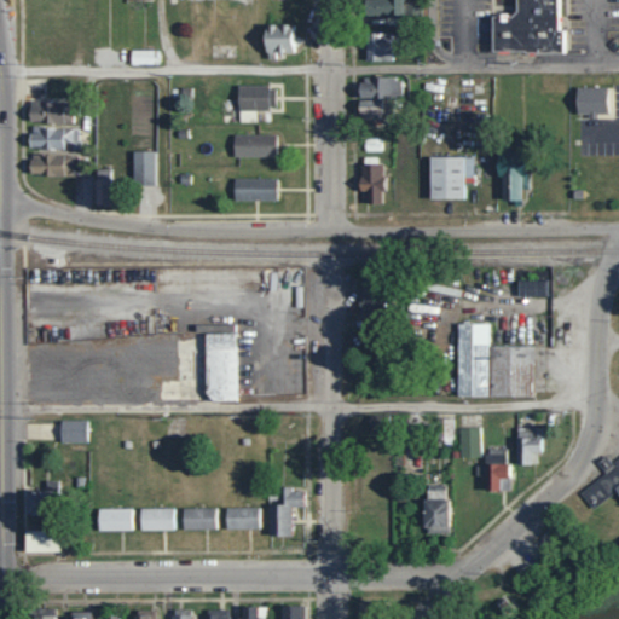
[(363,0),(364,16),(397,15),(395,0),(363,0)]
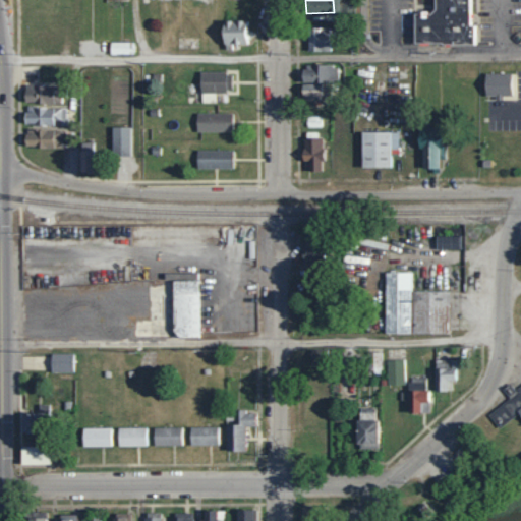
[(475,43),(474,25),(468,25),(467,0),(415,0),(416,5),(421,5),(421,12),(412,12),(412,44),(475,43)]
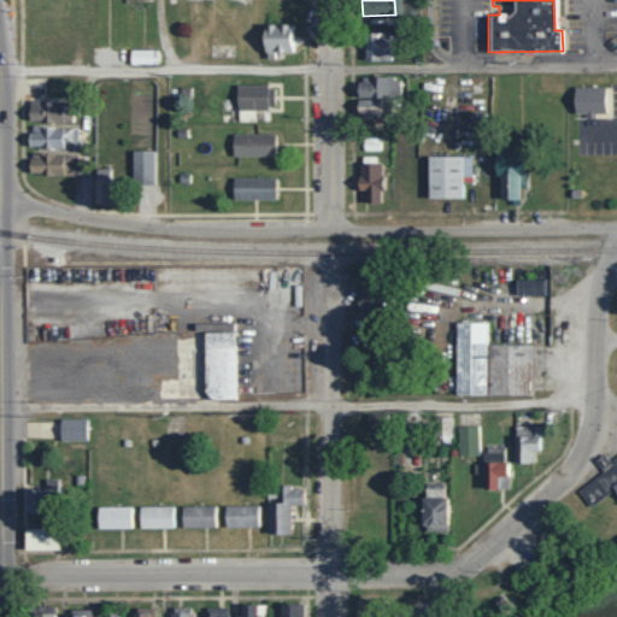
[(293,24),(260,24),(262,52),(293,52),(293,24)]
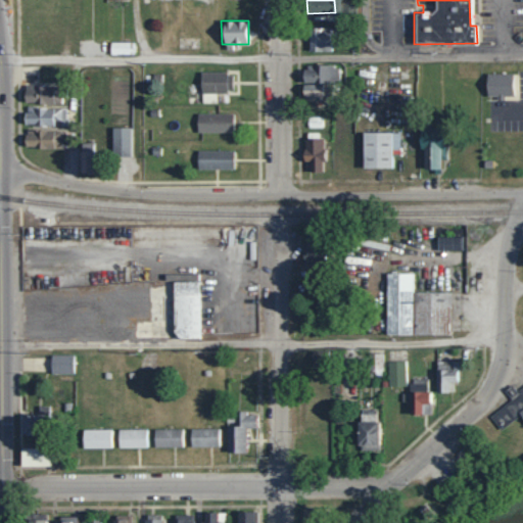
[(330,28),(307,28),(308,52),(331,51),(330,28)]
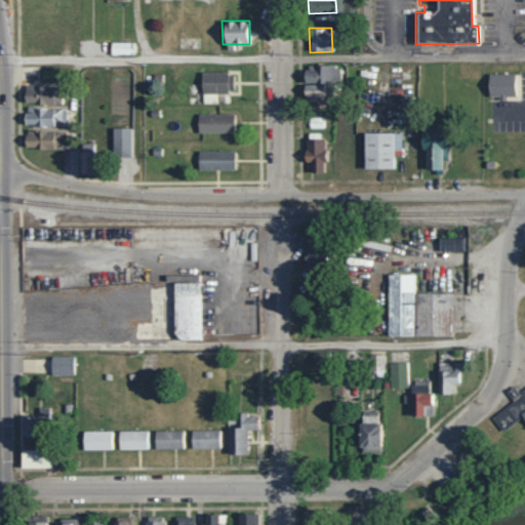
[(110,55),(132,55),(133,42),(110,42),(110,55)]
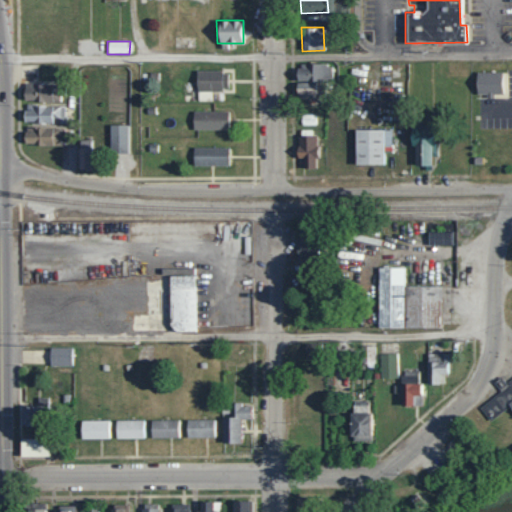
[(293,64),(293,80),(332,81),(332,65),(293,64)]
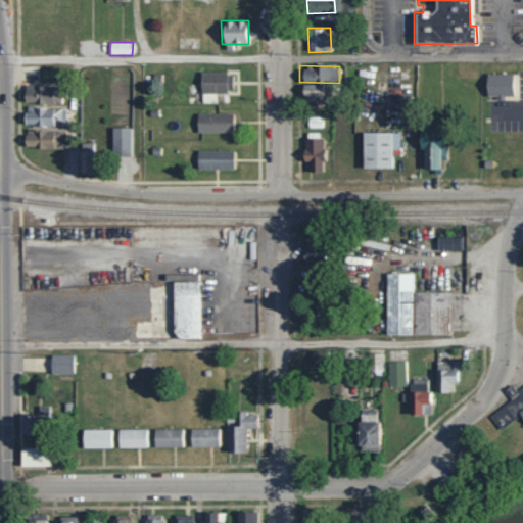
[(200,72),(199,92),(232,93),(233,73),(200,72)]
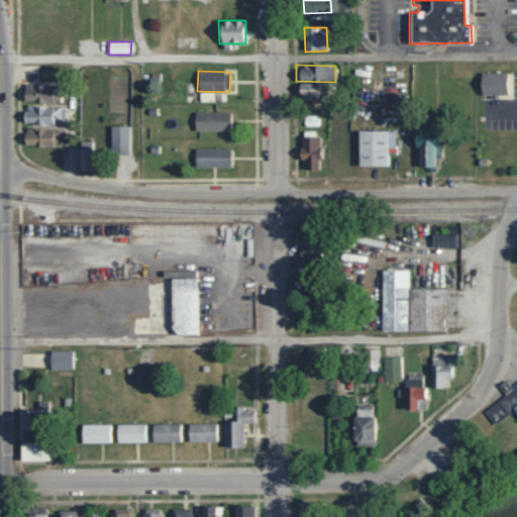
[(507,72),(480,73),(480,95),(508,94),(507,72)]
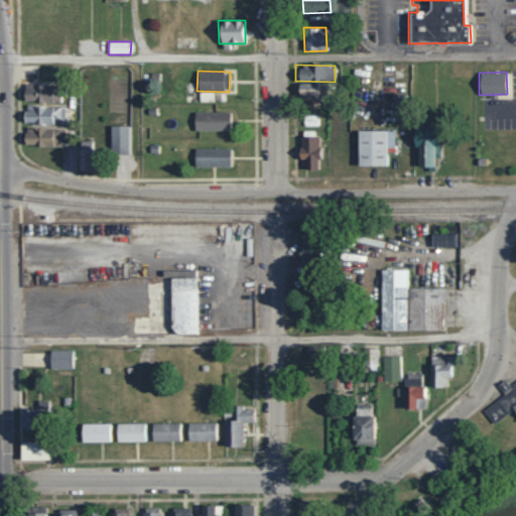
[(316,83),(296,83),(297,101),(316,100),(316,83)]
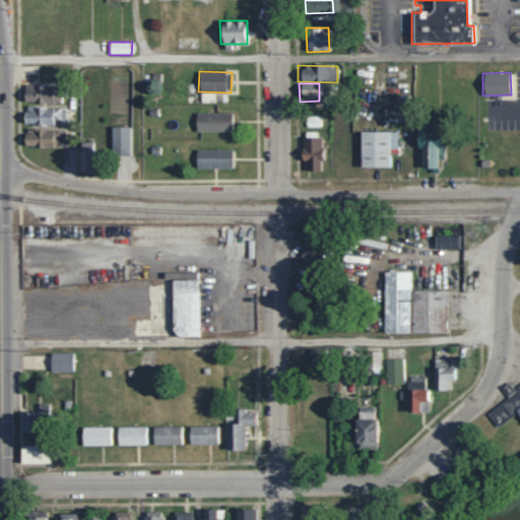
[(57,85),(23,84),(23,103),(57,103),(57,85)]
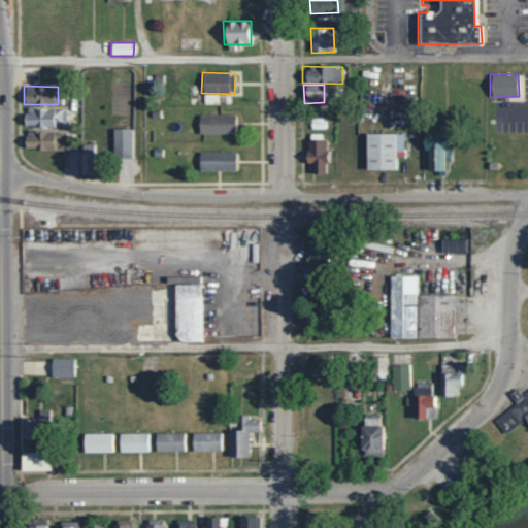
[(218,94),(203,94),(203,104),(218,103),(218,94)]
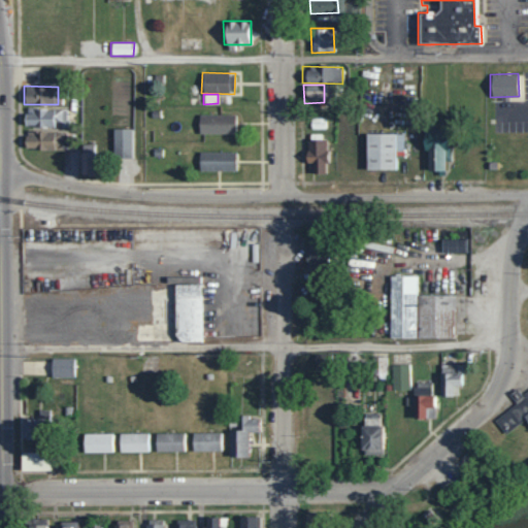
[(67,127),(67,109),(24,108),(24,125),(67,127)]
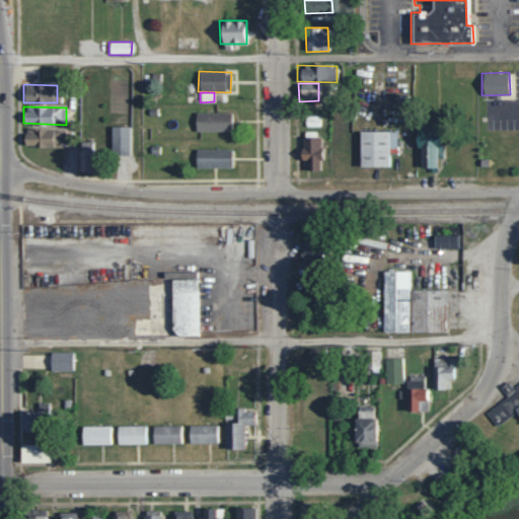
[(195,113),(195,132),(231,131),(230,113),(195,113)]
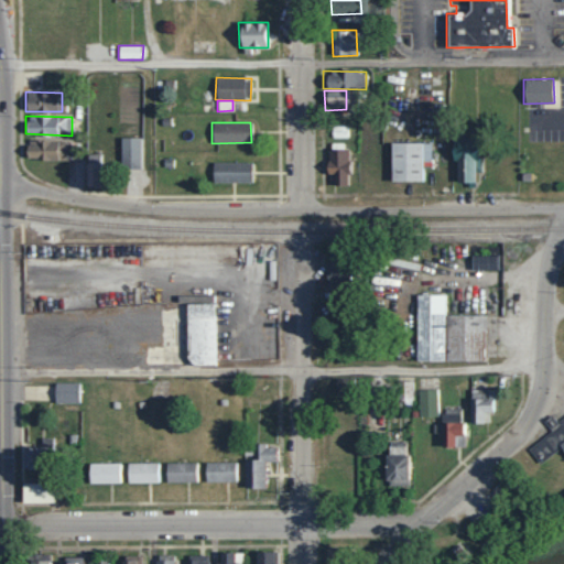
[(140,169),(141,138),(120,138),(120,167),(140,169)]
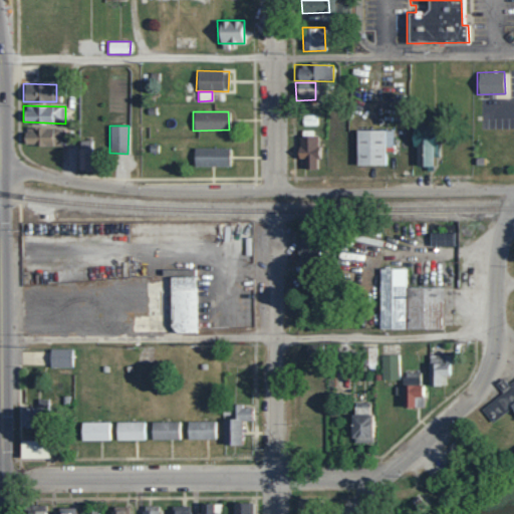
[(24,146),(62,147),(62,129),(24,127),(24,146)]
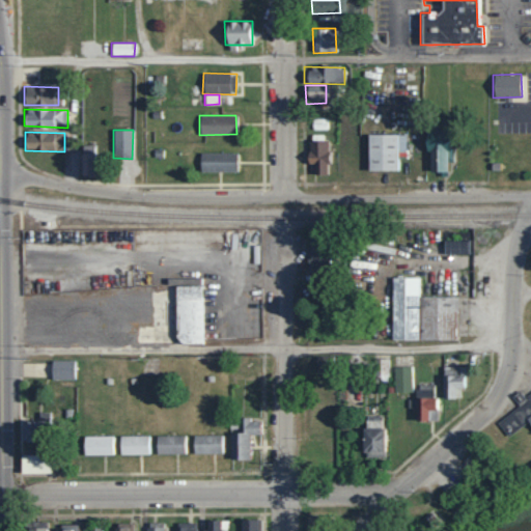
[(428,150),(428,172),(446,171),(446,162),(453,162),(452,149),(448,149),(447,133),(423,133),(424,150),(428,150)]
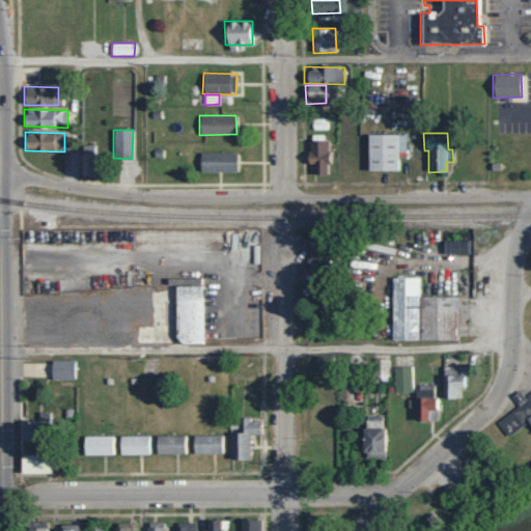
[(366,135),(367,170),(396,170),(396,151),(406,150),(406,134),(366,135)]
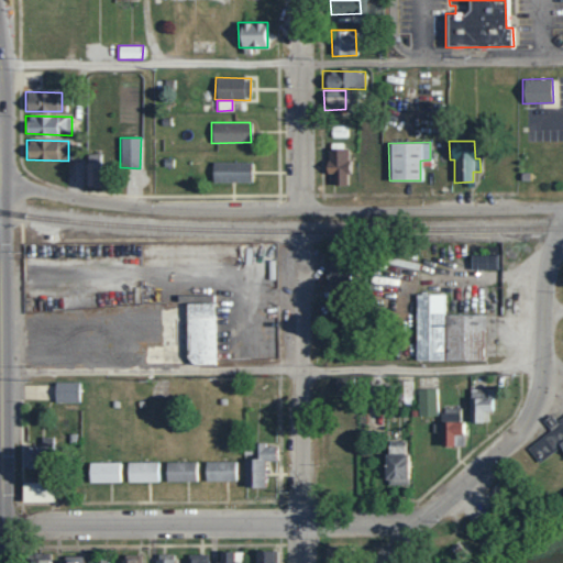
[(329,174),(329,185),(348,185),(348,148),(327,150),(328,174),(329,174)]
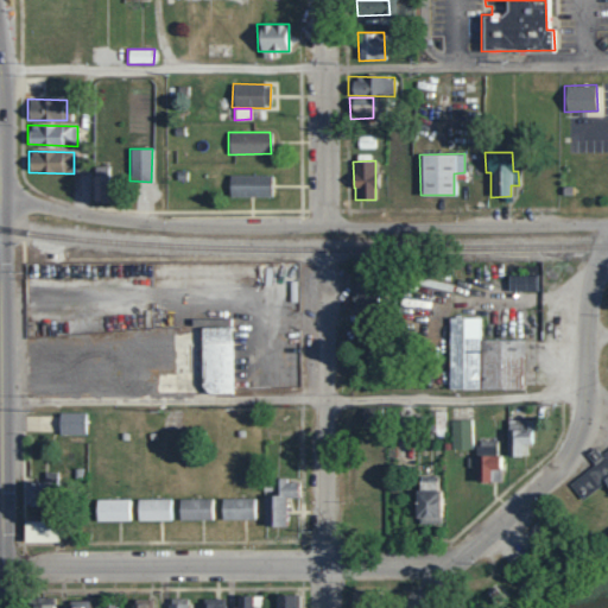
[(108,166),(89,166),(89,200),(107,201),(108,166)]
